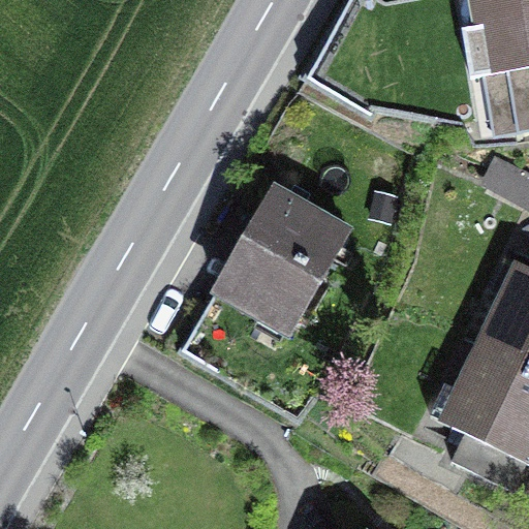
[(528,66),(528,0),(484,0),(496,71),(528,66)]
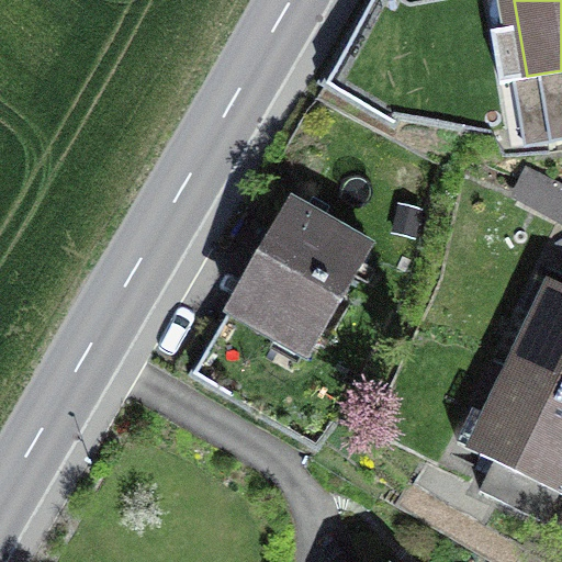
[(561,210),(561,190),(529,173),(517,195),(559,216),(561,210)]
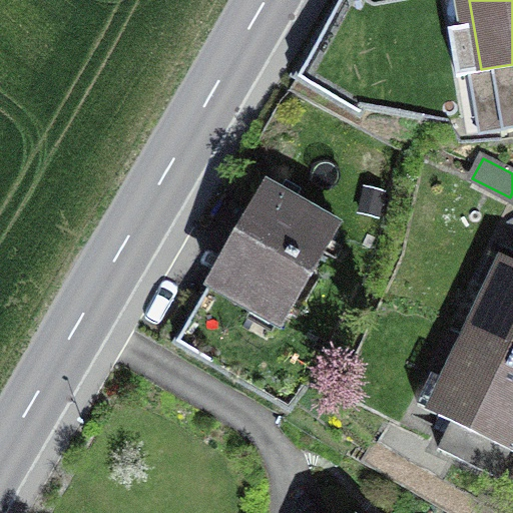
[(279,328),(336,220),(261,180),(203,287),(279,328)]
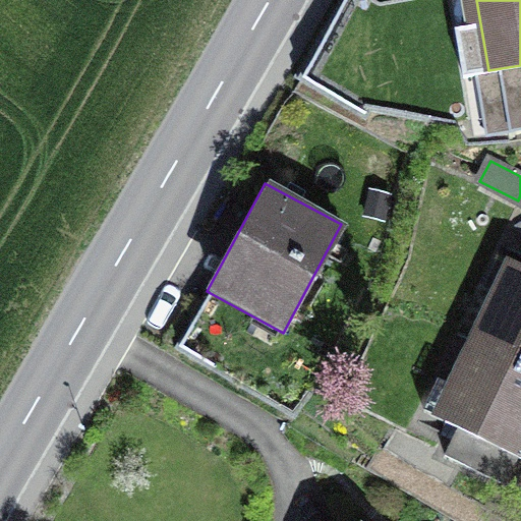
[(520,364),(520,268),(515,266),(477,343),(520,364)]
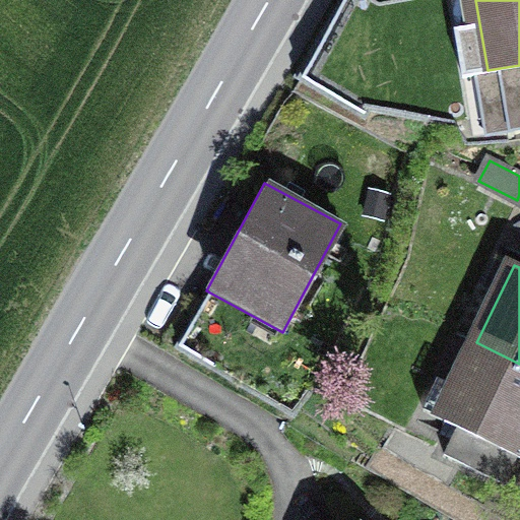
[(519,456),(519,364),(476,342),(440,418),(519,456)]
